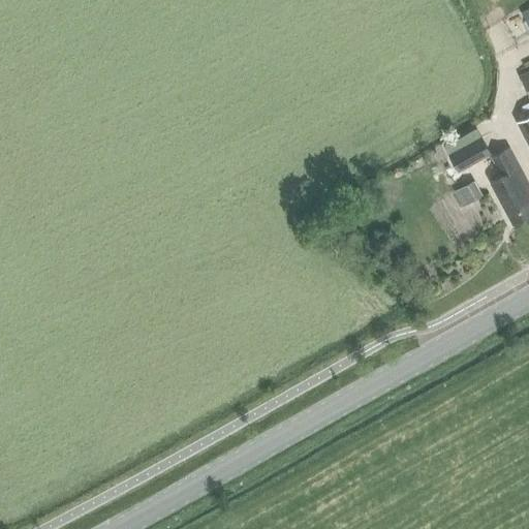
[(528,70),(519,75),(528,96),(528,70)]
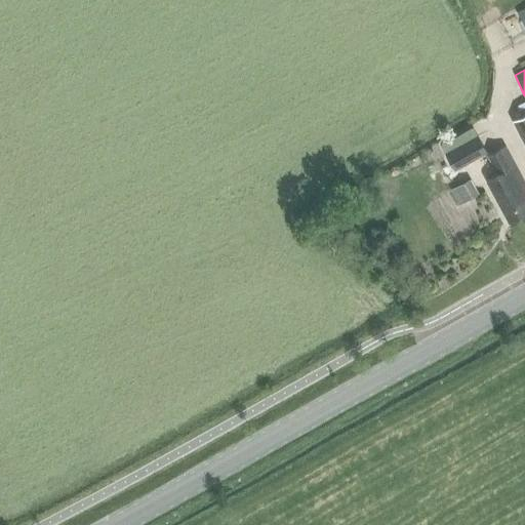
[(524,115),(510,122),(524,152),(524,115)]
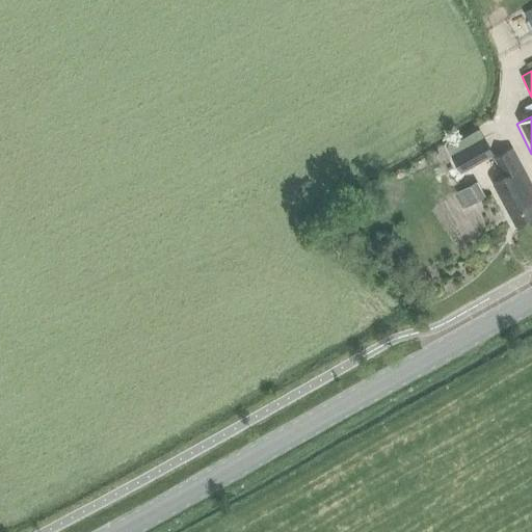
[(450,156),(459,173),(493,155),(484,138),(450,156)]
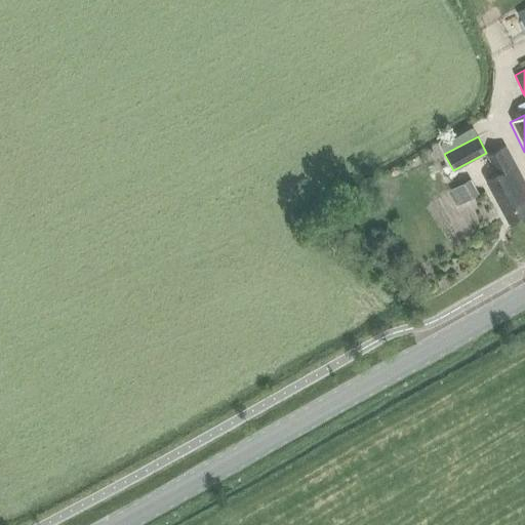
[(507,223),(524,212),(524,200),(523,197),(524,196),(524,185),(506,148),(488,157),(497,174),(485,182),(507,223)]
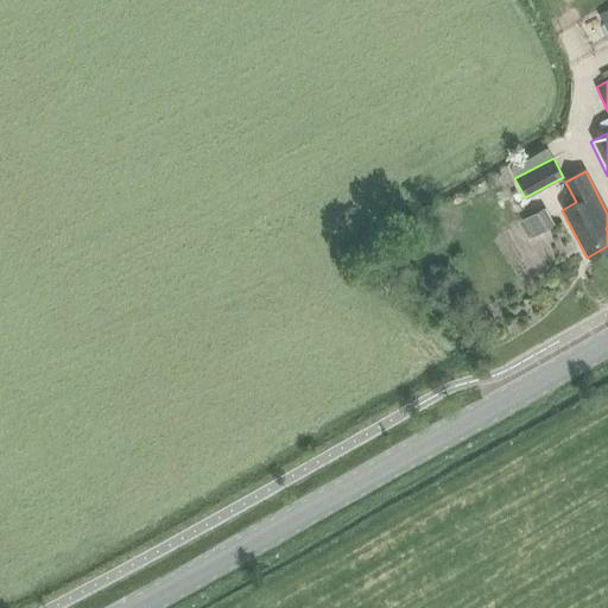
[(552,223),(544,208),(521,220),(531,236),(552,223)]
